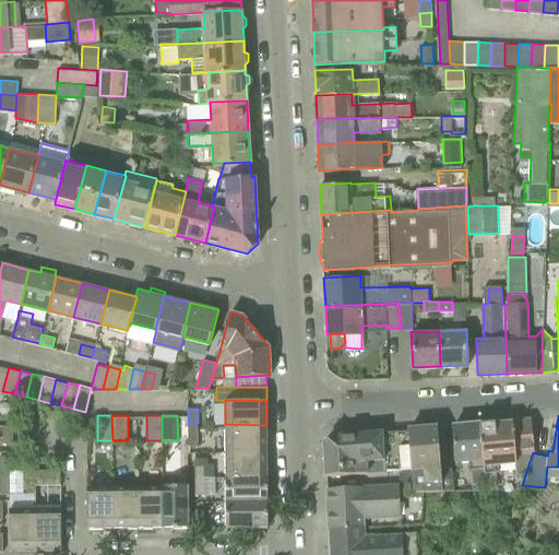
[(515,462),(516,472),(526,471),(533,452),(534,448),(531,418),(512,420),(515,463),(515,462)]
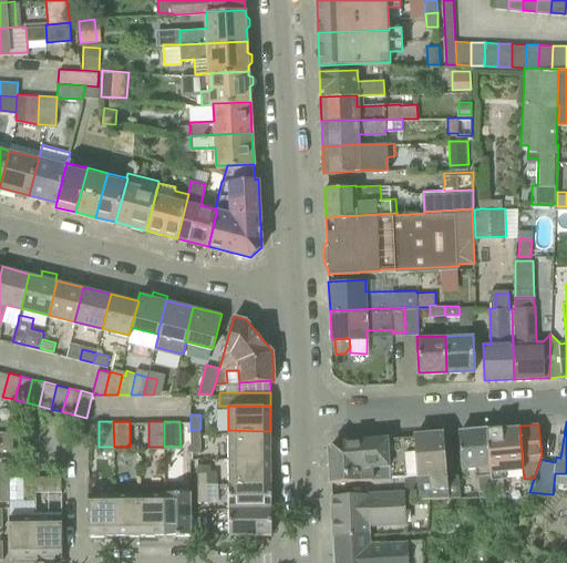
[(506,471),(523,470),(519,426),(486,429),(491,473),(491,478),(506,477),(506,471)]
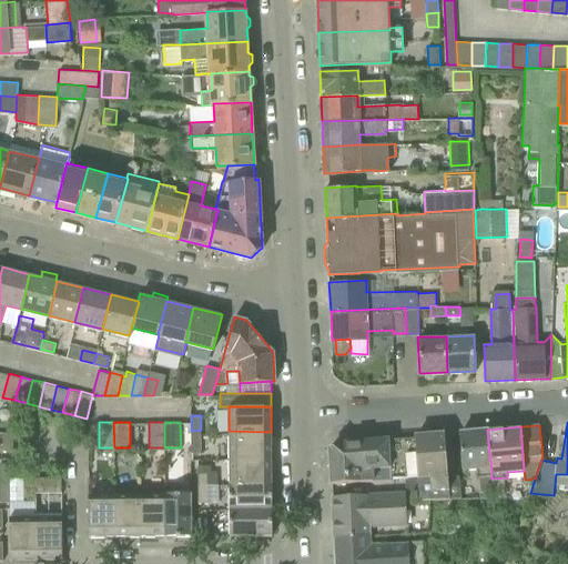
[(201,430),(191,431),(192,452),(201,452),(201,430)]
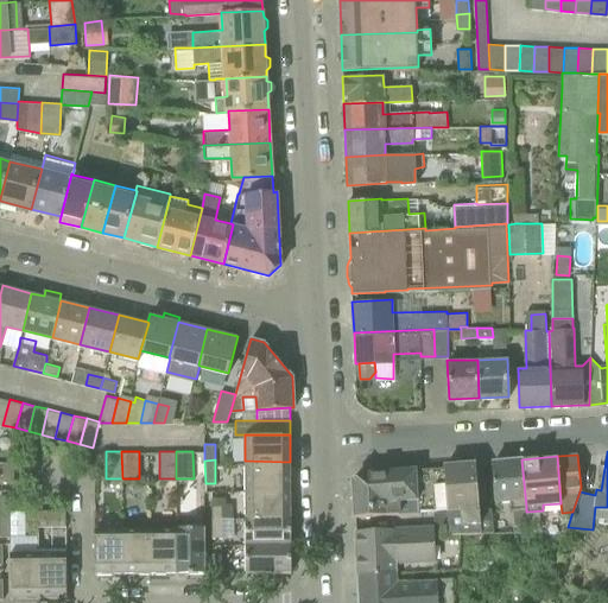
[(521,459),(492,462),(495,500),(511,499),(512,507),(526,507),(521,459)]
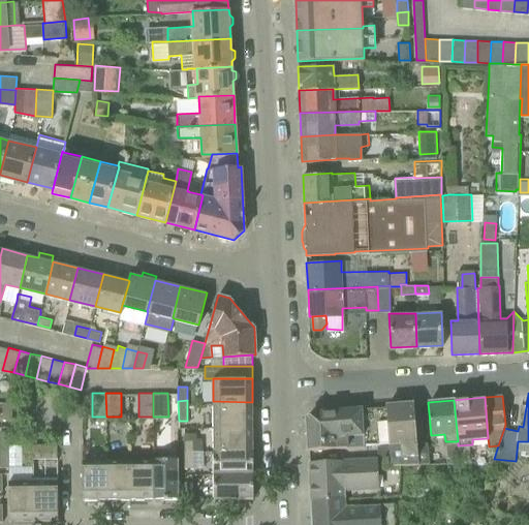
[(12,419),(12,412),(12,401),(3,401),(3,419),(12,419)]
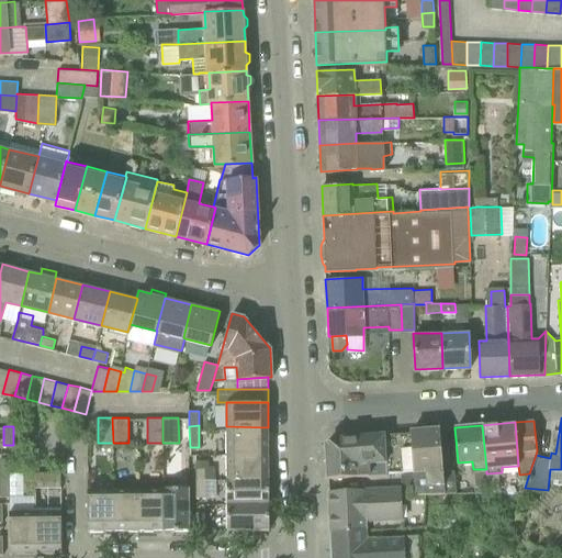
[(269,452),(268,427),(226,426),(226,450),(269,452)]
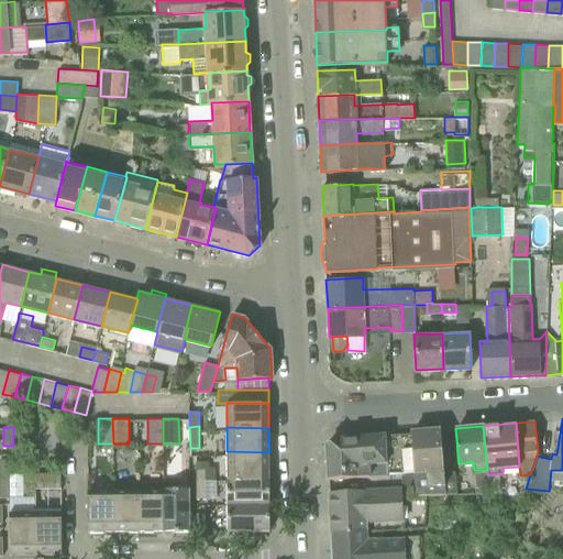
[(428,431),(428,430),(386,435),(388,472),(414,471),(416,493),(456,493),(454,471),(443,472),(440,430),(428,431)]
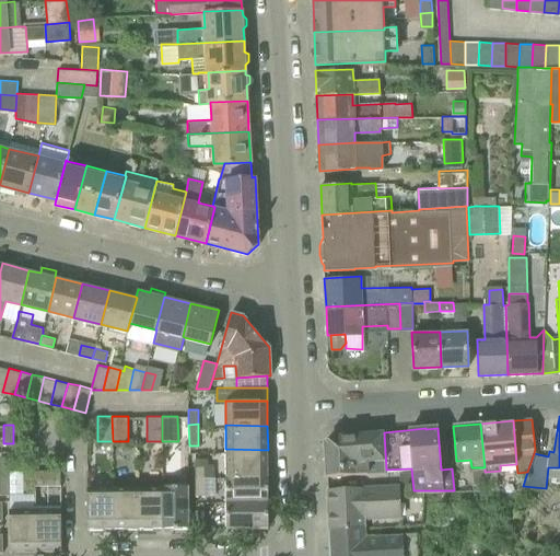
[(325,442),(327,475),(368,473),(368,471),(386,470),(384,432),(330,437),(325,442)]
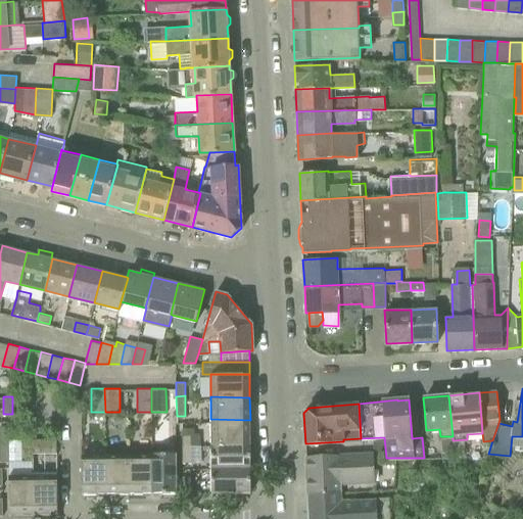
[(250,443),(250,420),(210,419),(211,442),(250,443)]
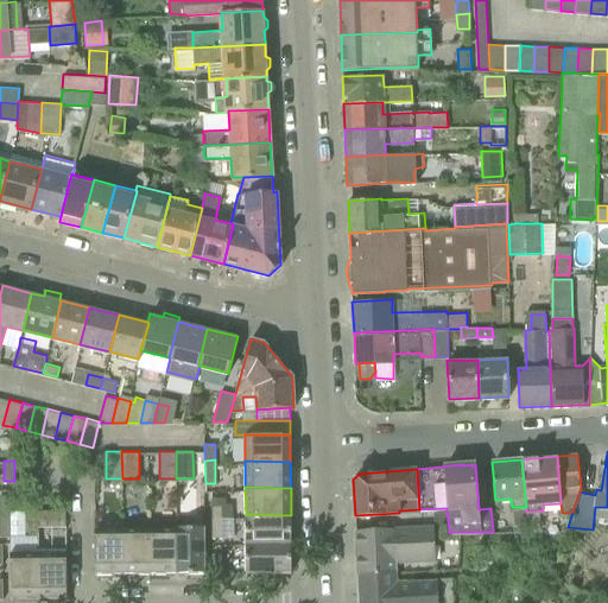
[(0,514),(10,514),(10,496),(10,495),(0,495),(0,514)]
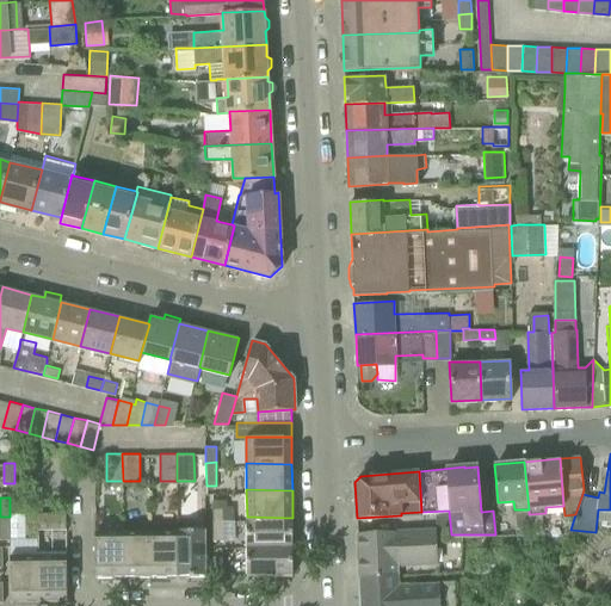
[(214,500),(214,515),(224,515),(224,500),(214,500)]
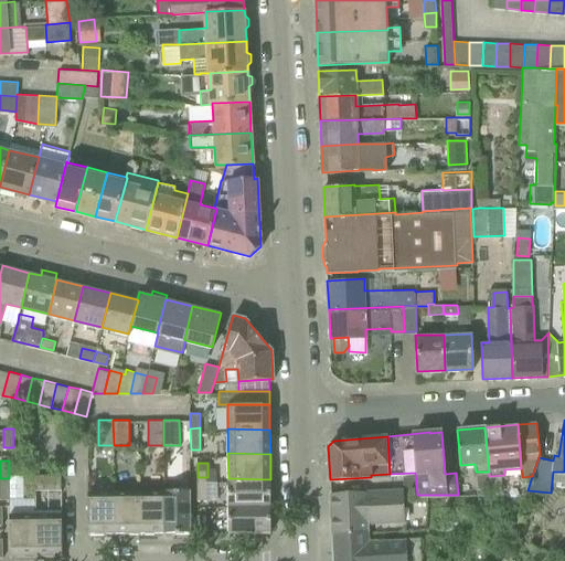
[(62,473),(35,474),(35,488),(62,488),(62,473)]
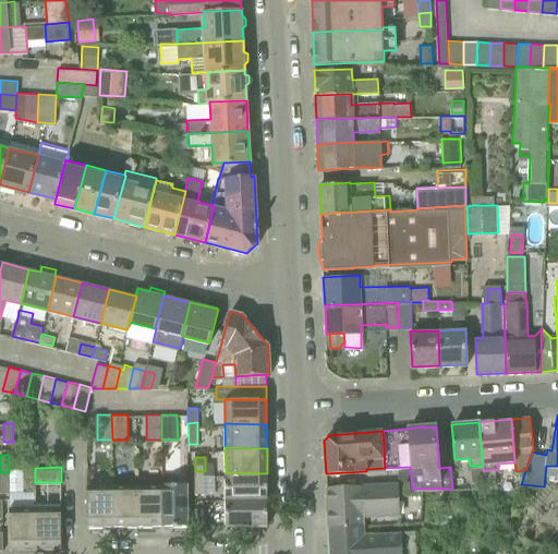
[(35,482),(35,468),(24,468),(24,483),(35,482)]
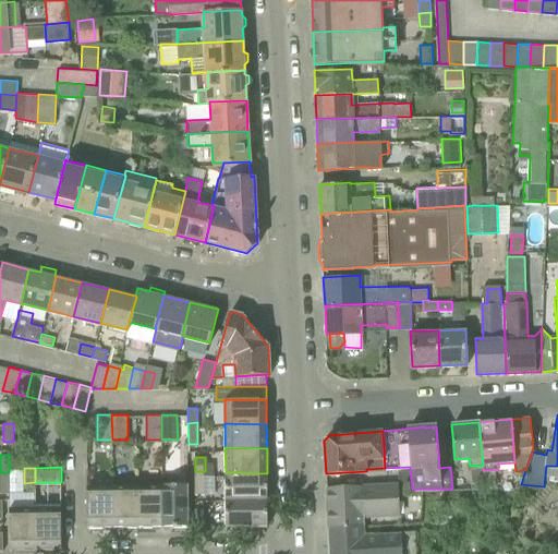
[(398,469),(399,482),(410,481),(410,468),(398,469)]
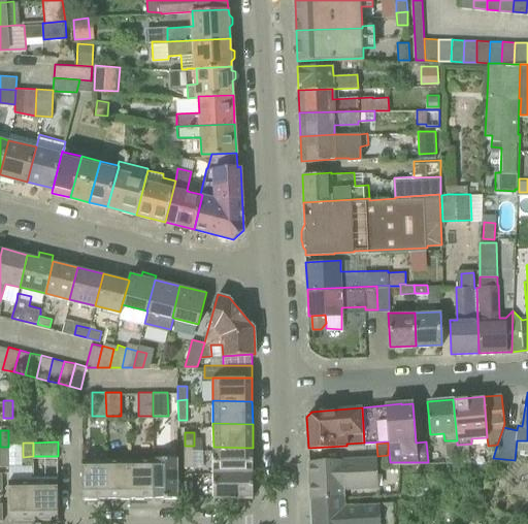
[(185,446),(185,466),(194,466),(194,446),(185,446)]
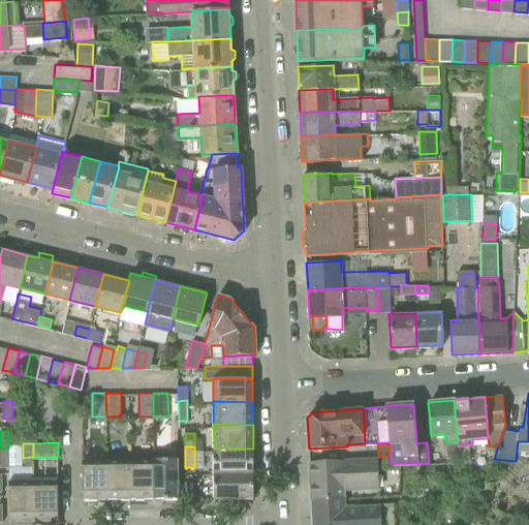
[(0,464),(8,465),(8,448),(0,448),(0,464)]
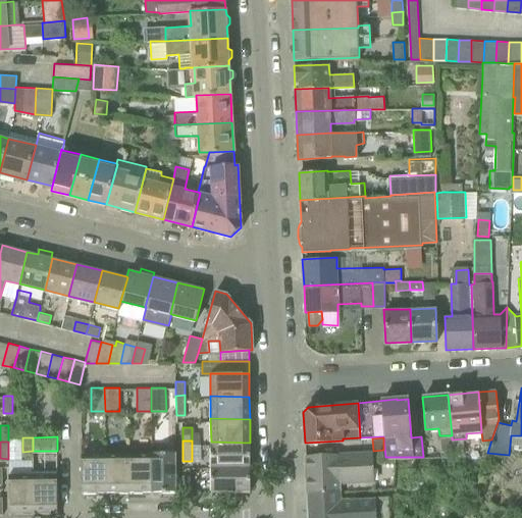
[(250,466),(250,443),(211,442),(211,465),(250,466)]
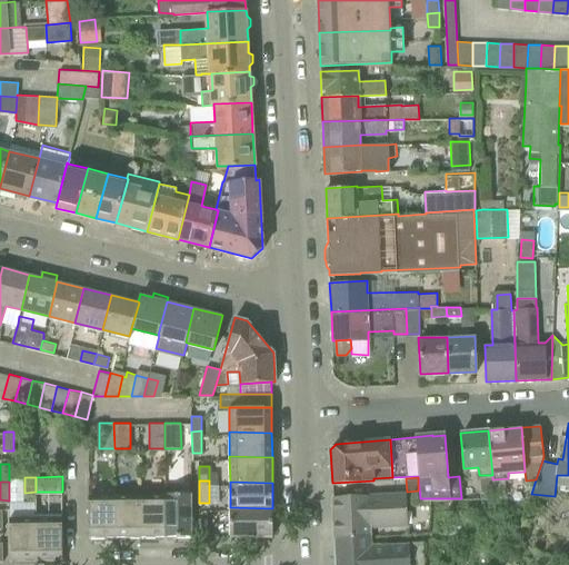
[(40,505),(60,505),(60,492),(40,493),(40,505)]
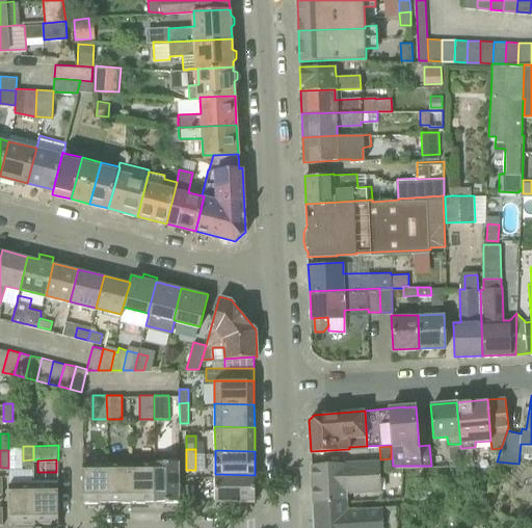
[(155,501),(180,501),(180,460),(155,462),(155,501)]
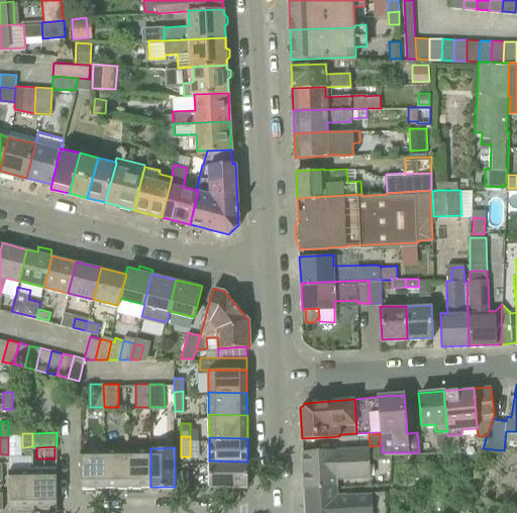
[(370,447),(302,450),(304,488),(337,486),(337,478),(371,477),(370,447)]
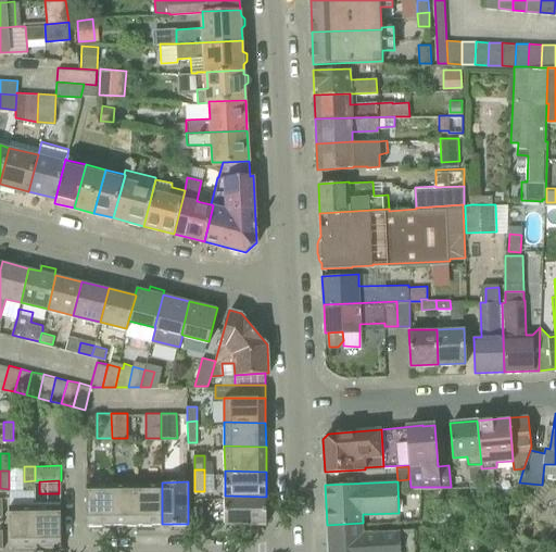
[(87,525),(91,525),(113,524),(112,483),(87,483),(87,525)]
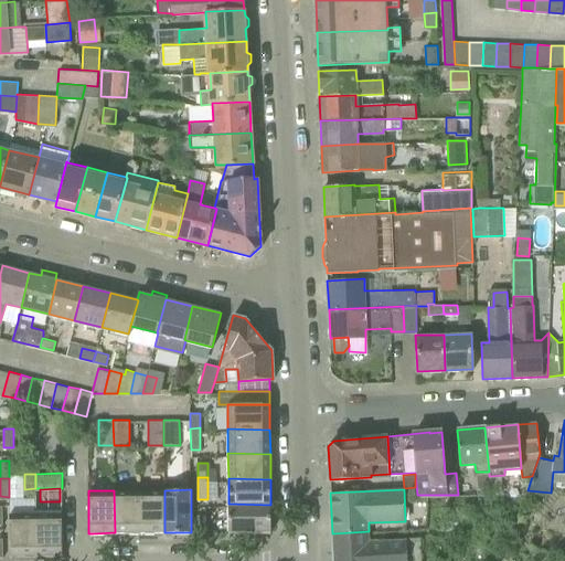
[(115,532),(139,532),(139,490),(114,490),(115,532)]
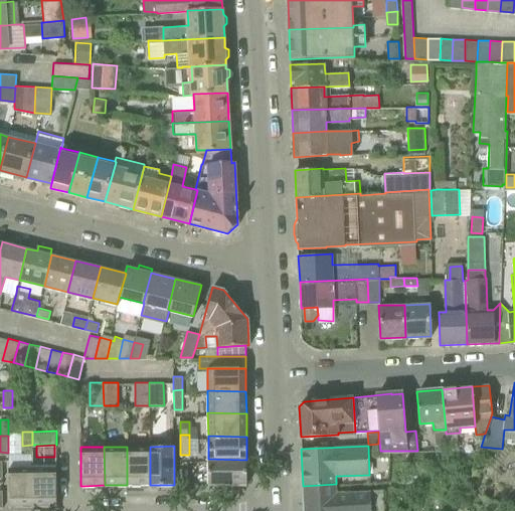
[(127,485),(150,485),(150,447),(127,447),(127,485)]
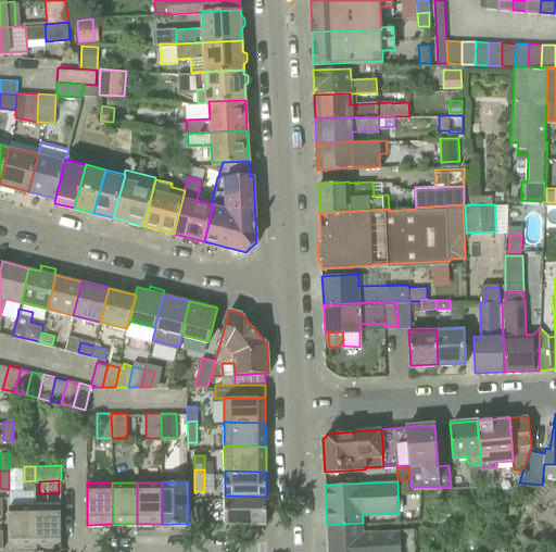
[(225,496),(225,524),(266,523),(266,497),(225,496)]
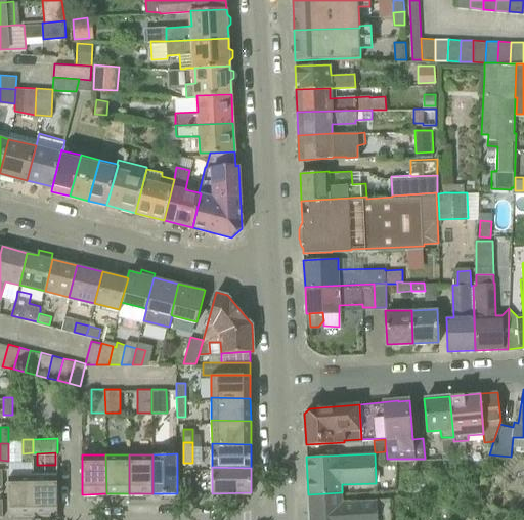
[(34,515),(52,515),(57,515),(57,475),(33,476),(34,515)]
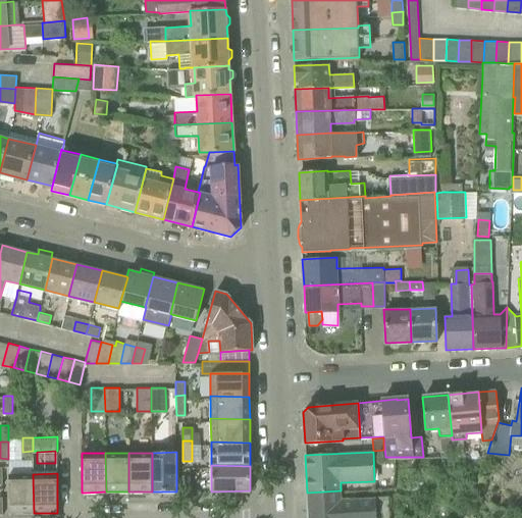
[(183,491),(187,491),(192,491),(191,473),(183,473),(183,491)]
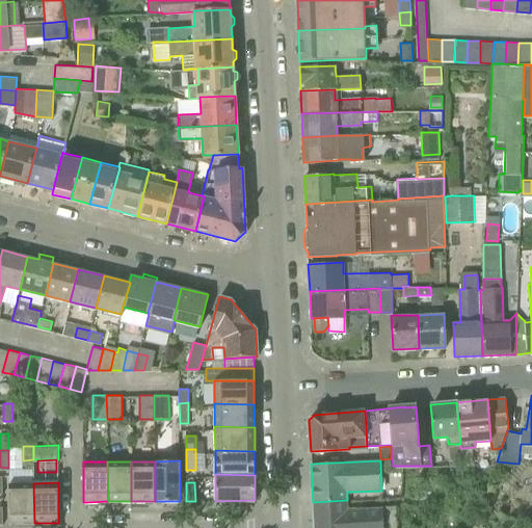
[(9,483),(9,523),(34,523),(33,483),(9,483)]
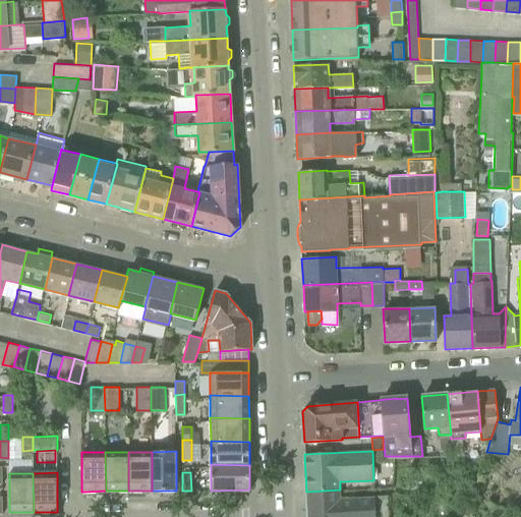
[(306,492),(307,516),(389,516),(389,496),(374,497),(374,498),(340,500),(340,490),(306,492)]
